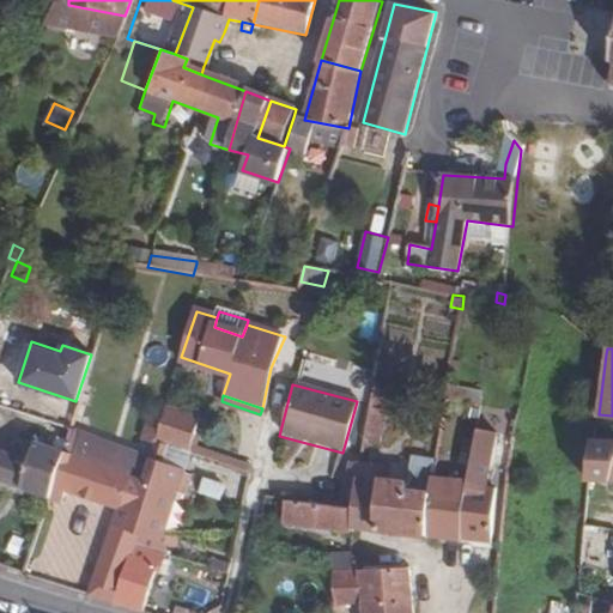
[(431,429),(438,431),(444,398),(436,396),(431,429)]
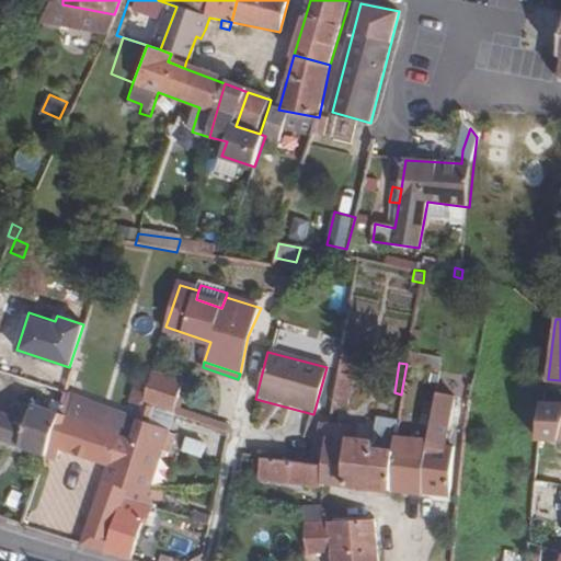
[(333,399),(358,404),(358,397),(350,395),(353,367),(340,364),(333,399)]
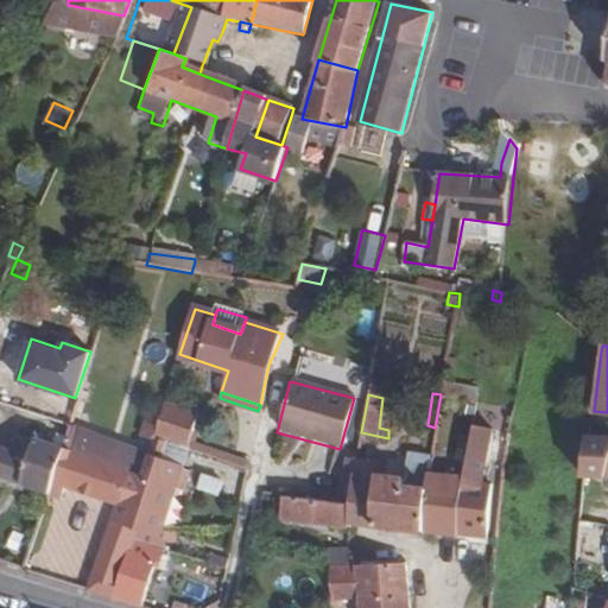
[(456,424),(470,426),(475,401),(461,399),(456,424)]
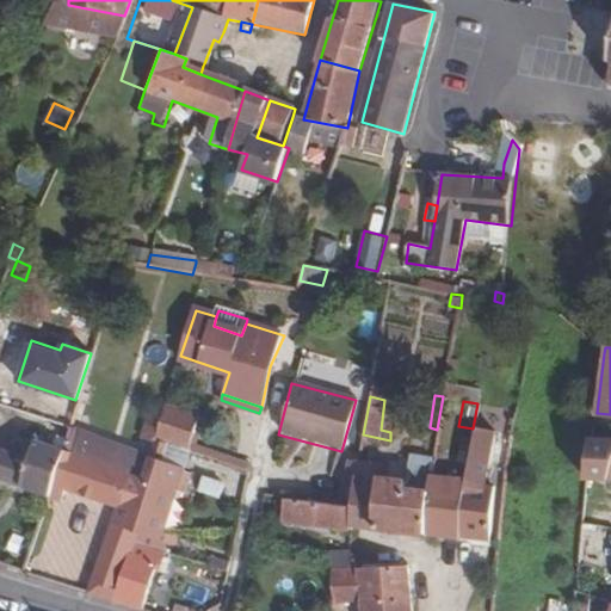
[(63,488),(118,507),(127,481),(140,485),(148,456),(117,446),(107,471),(87,464),(97,439),(79,433),(90,406),(79,402),(69,427),(66,443),(48,495),(61,500),(63,488)]
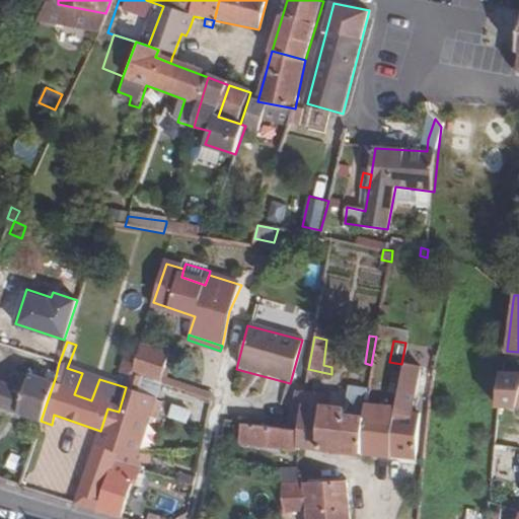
[(160,374),(168,351),(140,342),(135,358),(131,371),(142,375),(158,381),(160,374)]
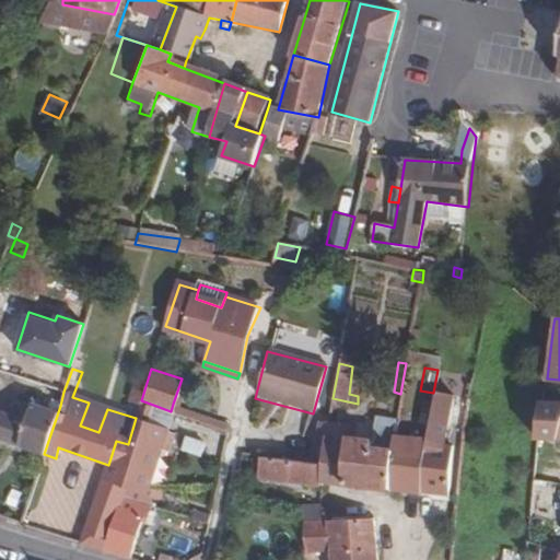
[(126,399),(140,404),(141,400),(146,386),(132,382),(126,399)]
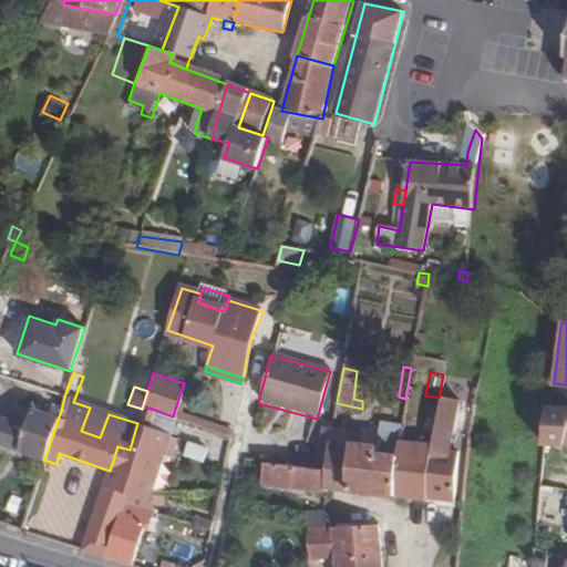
[(43,405),(61,411),(64,397),(50,392),(43,405)]
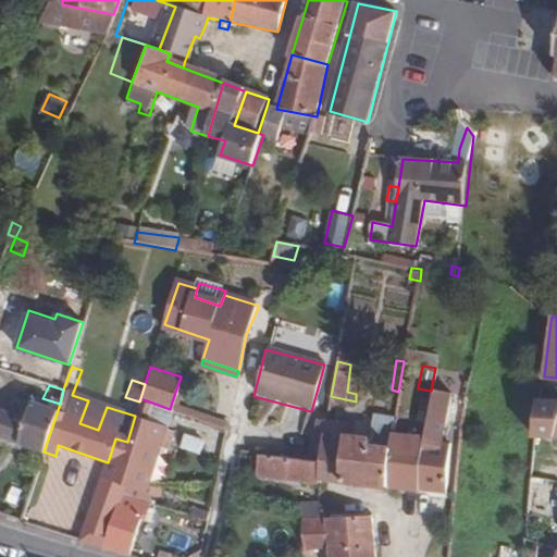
[(419,490),(446,493),(450,445),(442,444),(450,394),(431,391),(428,409),(425,419),(419,490)]
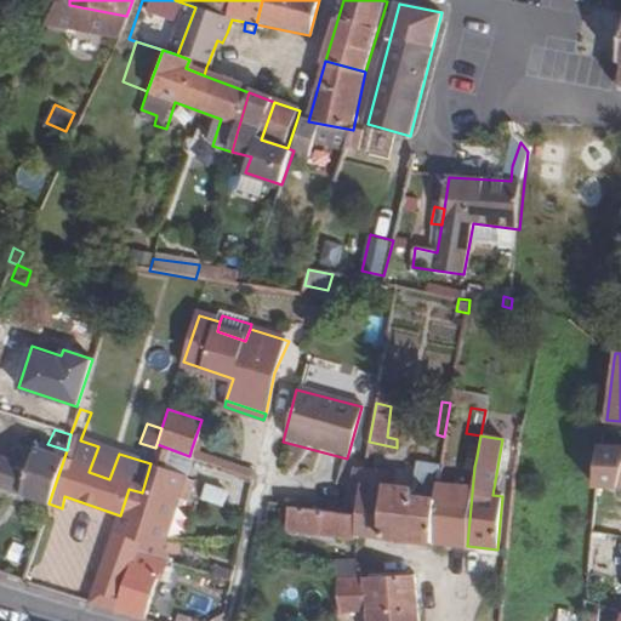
[(0,486),(49,503),(67,450),(47,444),(36,440),(30,456),(15,453),(12,461),(0,456),(0,486)]
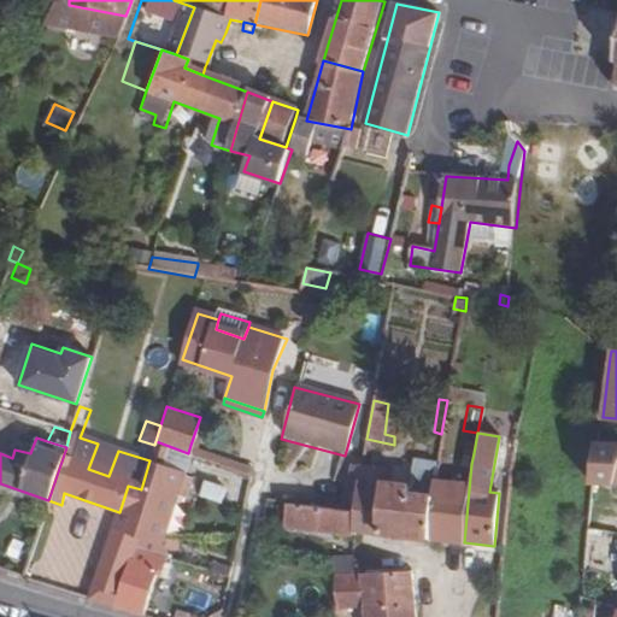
[(363,462),(391,466),(394,445),(366,439),(363,462)]
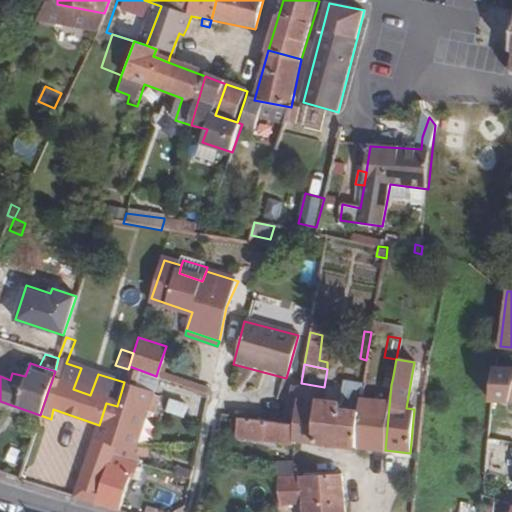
[(128,369),(124,382),(135,386),(140,370),(129,366),(128,369)]
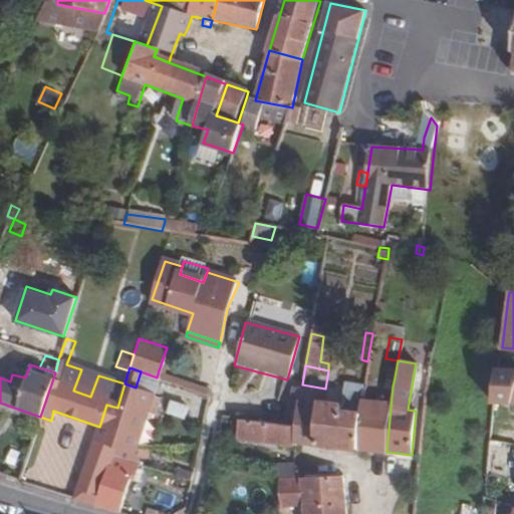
[(513,403),(513,368),(499,367),(497,383),(494,405),(513,404),(513,403)]
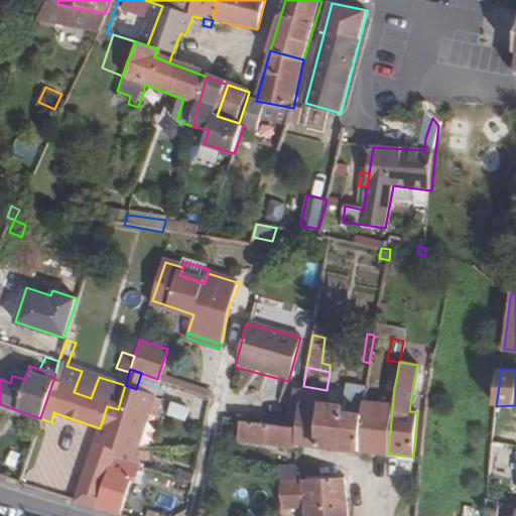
[(74,392),(91,398),(99,377),(82,371),(74,392)]
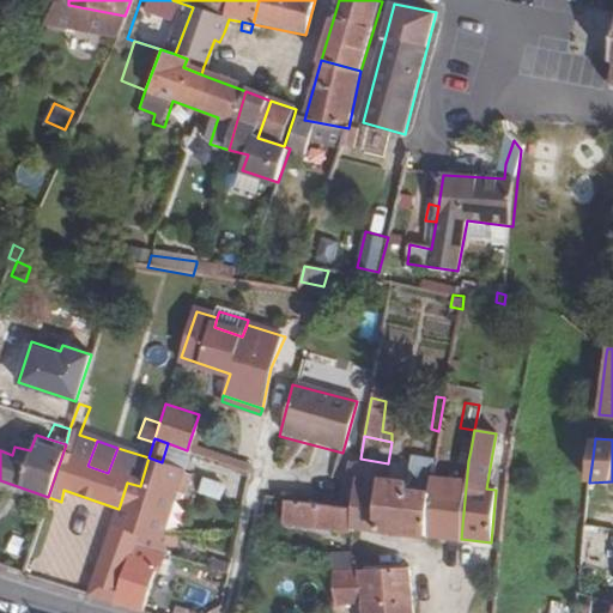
[(249,463),(189,442),(187,450),(247,471),(249,463)]
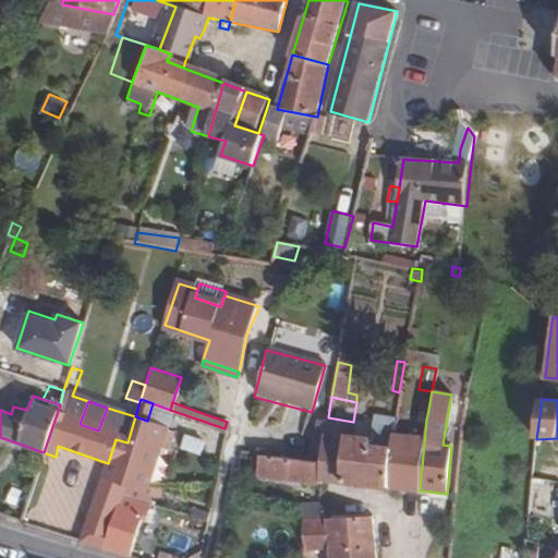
[(387,487),(420,490),(426,420),(395,414),(393,425),(387,487)]
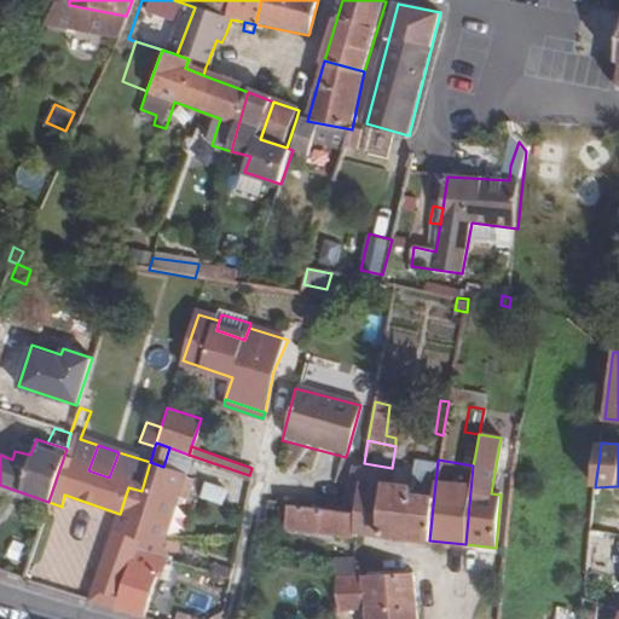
[(133,551),(166,561),(167,557),(166,547),(161,545),(177,497),(185,499),(192,479),(184,475),(184,474),(163,467),(150,462),(142,491),(128,487),(120,514),(114,530),(139,538),(133,551)]
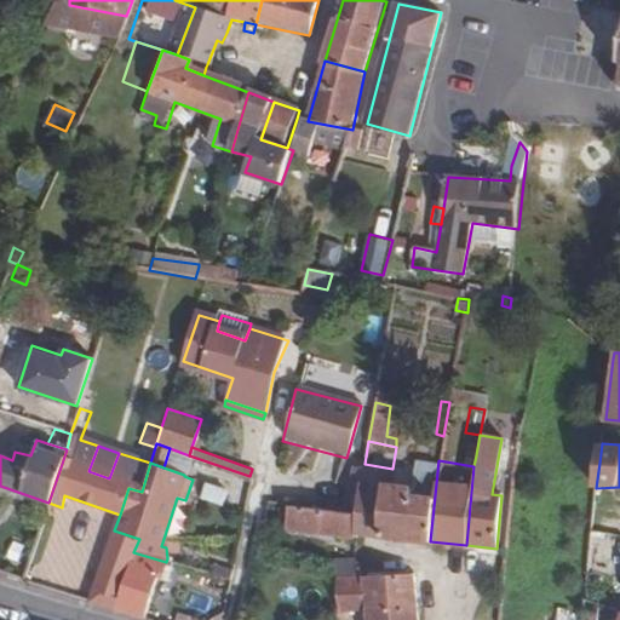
[(357,534),(430,541),(437,472),(418,469),(414,488),(390,484),(392,469),(365,464),(360,491),(359,515),(357,534)]
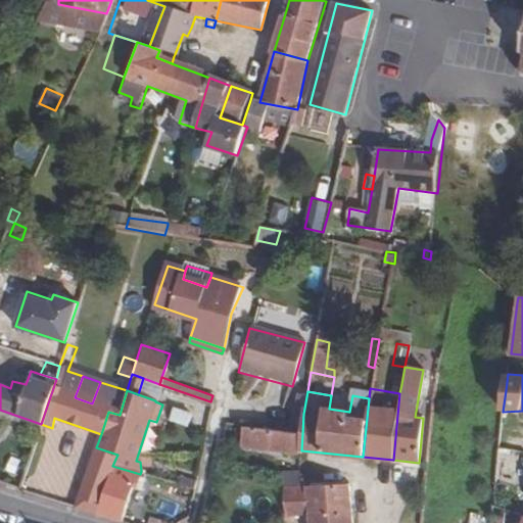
[(191,426),(196,407),(176,401),(171,422),(191,426)]
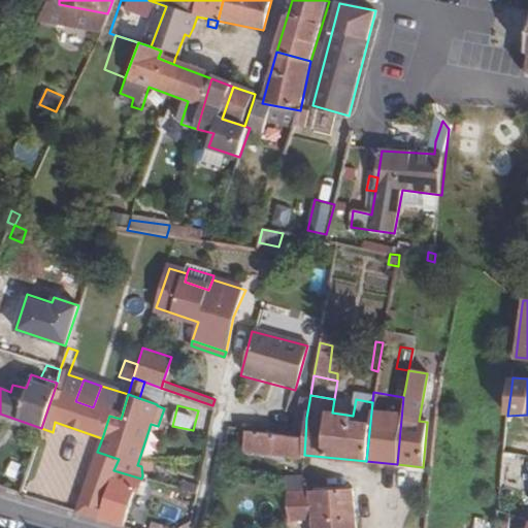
[(245,451),(304,460),(304,455),(305,438),(250,430),(245,451)]
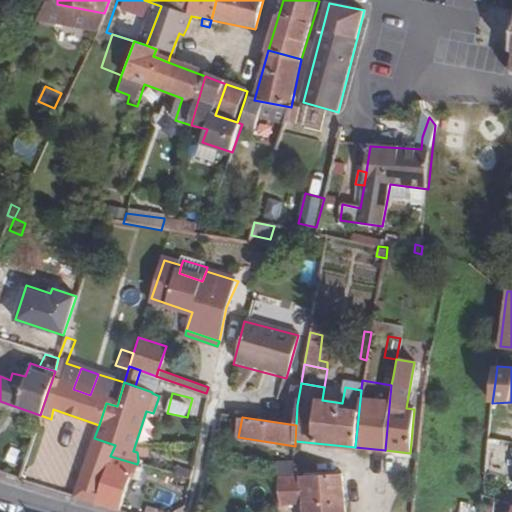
[(75,499),(95,505),(107,465),(110,456),(115,445),(94,438),(75,499)]
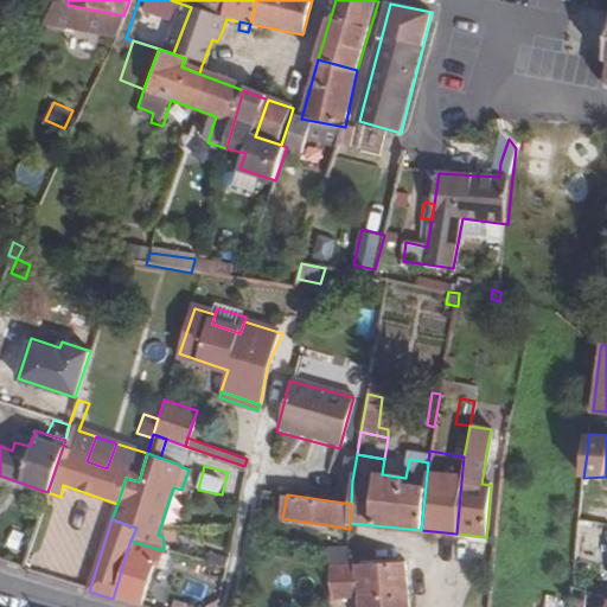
[(606,524),(577,522),(577,523),(573,562),(602,567),(602,573),(606,573),(606,524)]
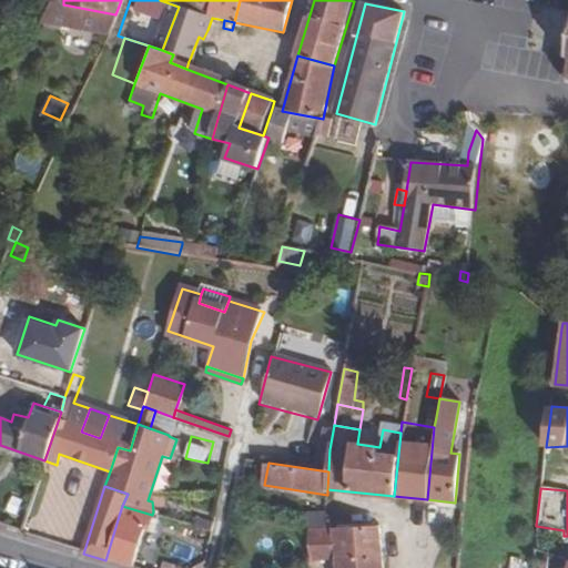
[(105,560),(132,567),(143,530),(152,534),(156,521),(152,520),(153,515),(152,515),(122,506),(119,516),(105,560)]
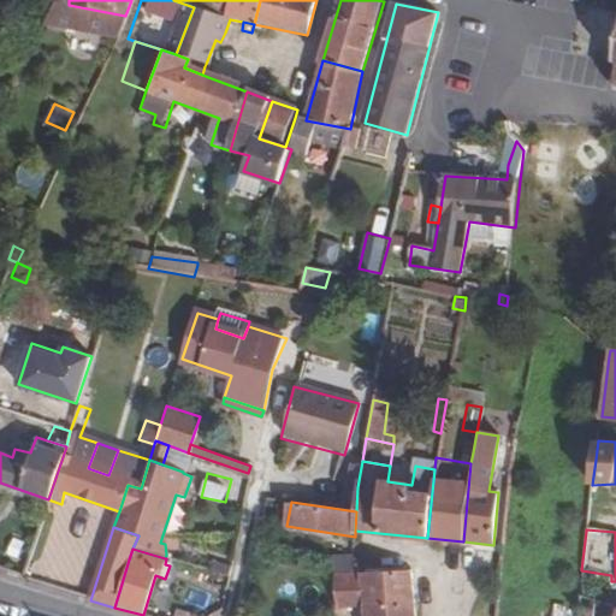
[(332,575),(354,574),(355,552),(330,554),(330,561),(332,575)]
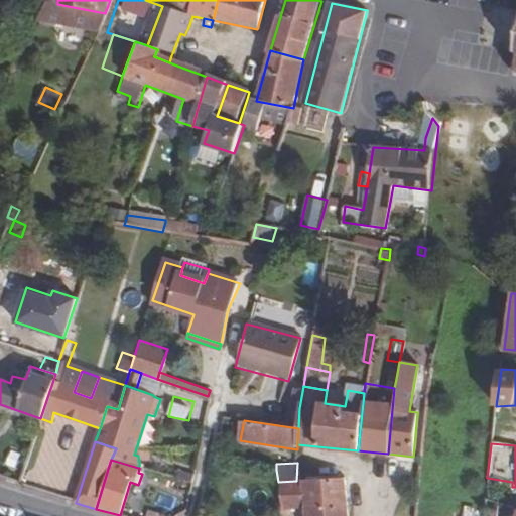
[(190,485),(192,476),(178,472),(176,480),(190,485)]
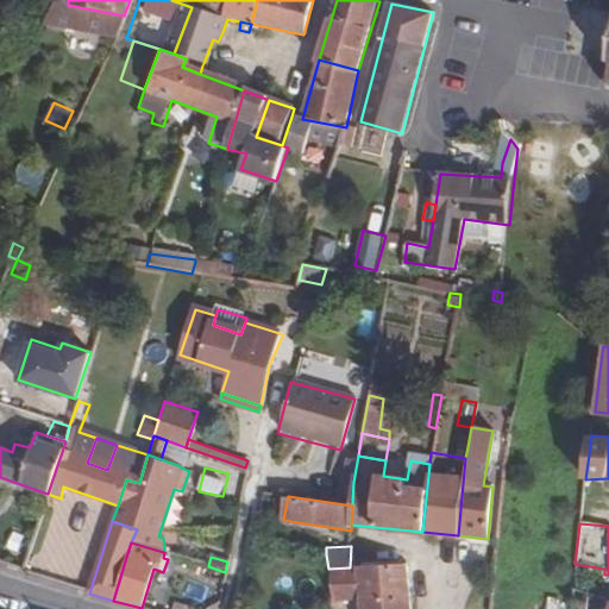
[(357,566),(359,600),(410,596),(408,565),(357,566)]
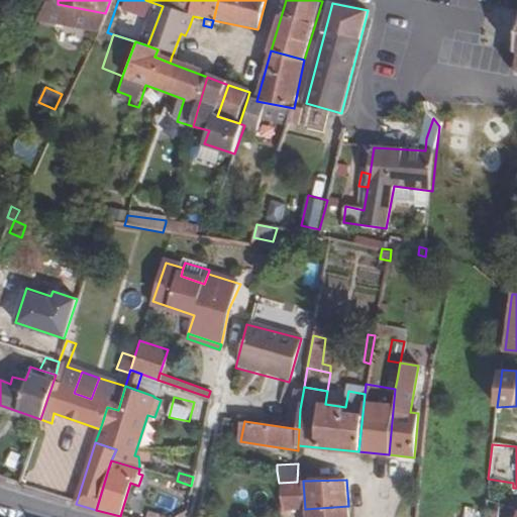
[(276,512),(305,509),(303,481),(297,482),(279,483),(282,503),(275,504),(276,512)]
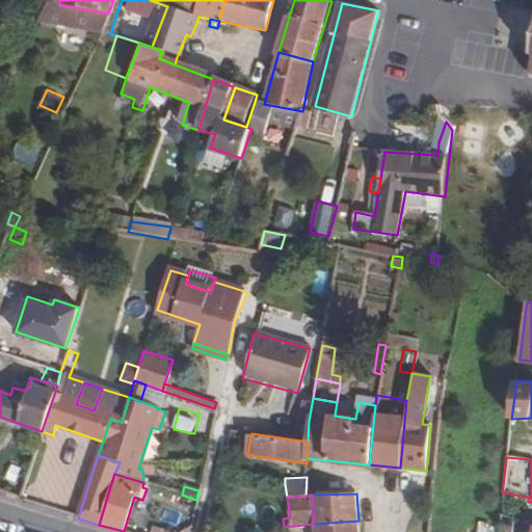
[(496,531),(509,531),(511,517),(499,513),(496,531)]
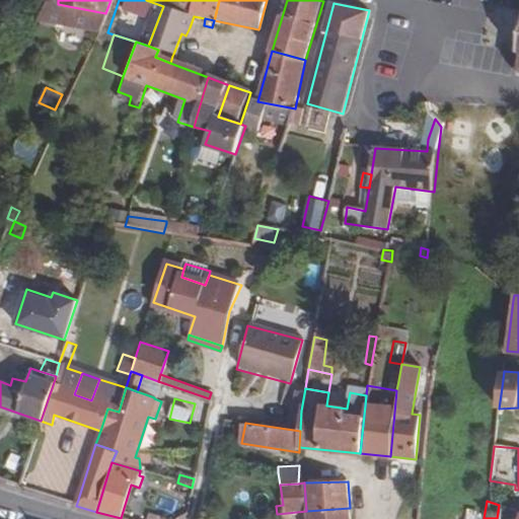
[(351,518),(350,508),(306,511),(307,518),(351,518)]
